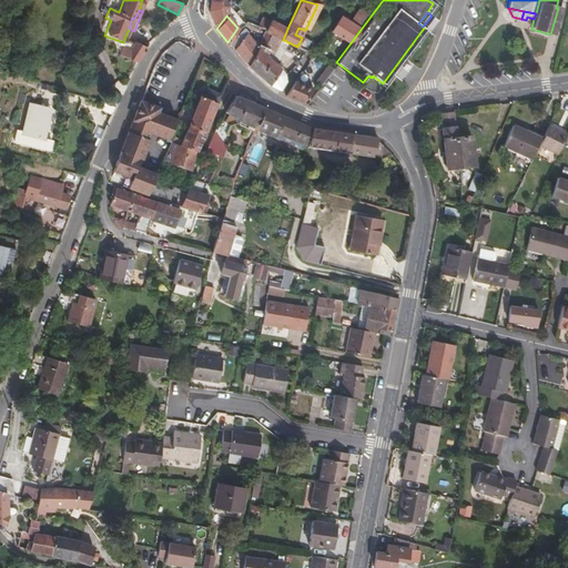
[(358,29),(337,17),(331,32),(351,43),(358,29)]
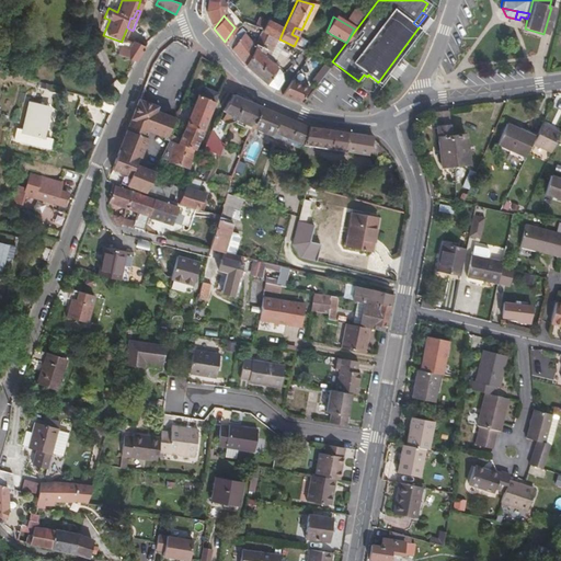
[(272,56),(281,39),(279,39),(284,29),(265,21),(264,24),(262,27),(253,45),(243,64),(265,83),(275,88),(283,78),(281,72),(262,54),(263,52),(272,56)]
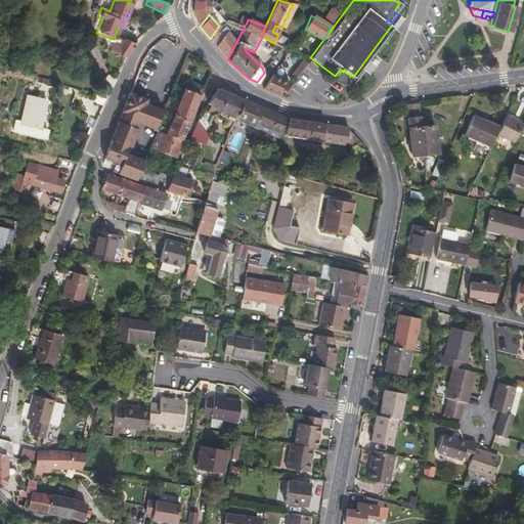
[(227,59),(236,42),(225,31),(215,44),(227,59)]
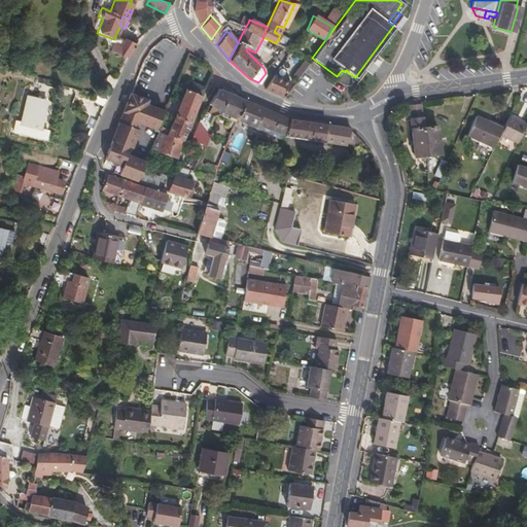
[(127,58),(136,45),(124,39),(124,41),(114,38),(114,39),(108,37),(106,43),(111,45),(108,51),(127,58)]
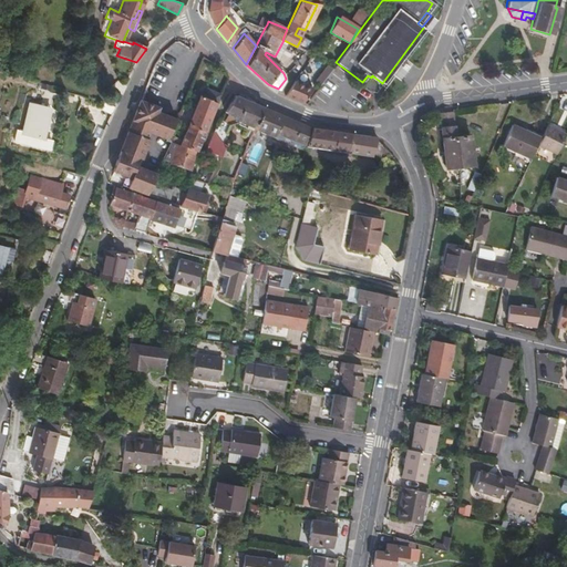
[(319,85),(331,69),(327,65),(315,82),(319,85)]
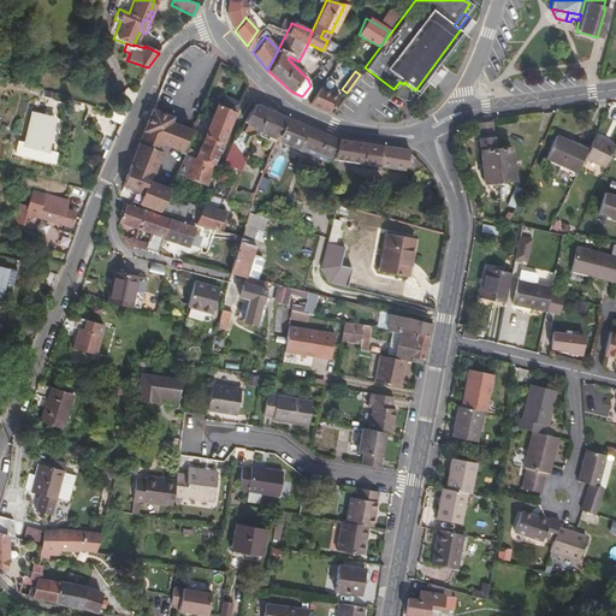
[(326,111),(339,96),(318,87),(309,102),(326,111)]
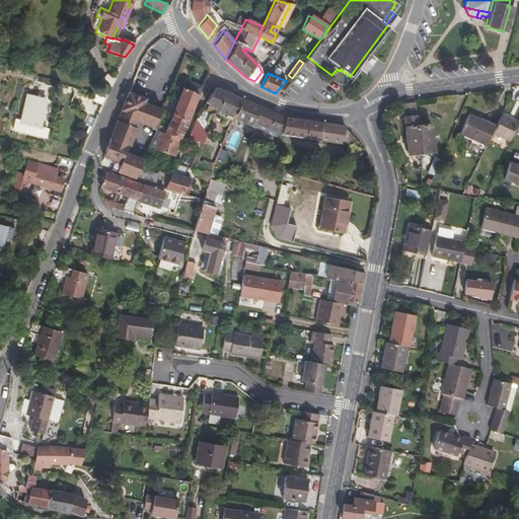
[(197,95),(202,83),(189,76),(182,89),(197,95)]
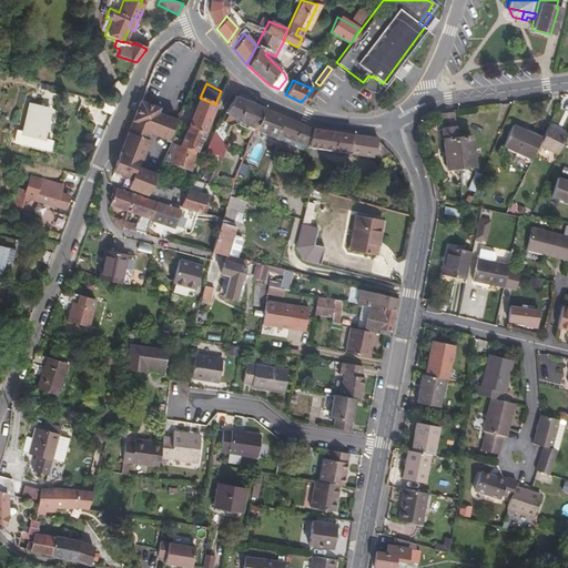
[(254,129),(264,108),(234,94),(224,113),(242,123),(254,129)]
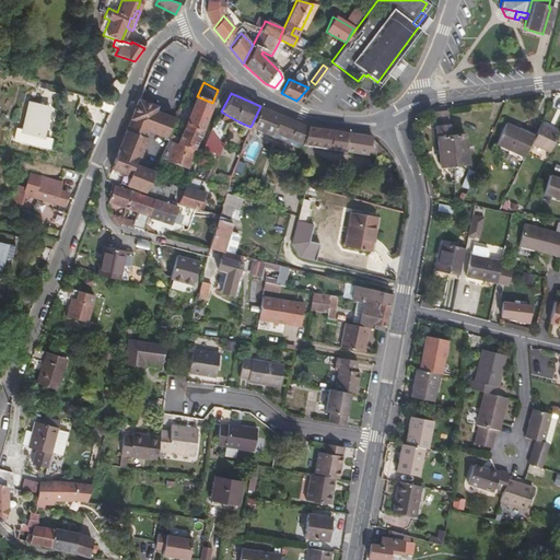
[(201,130),(212,103),(197,96),(185,124),(201,130)]
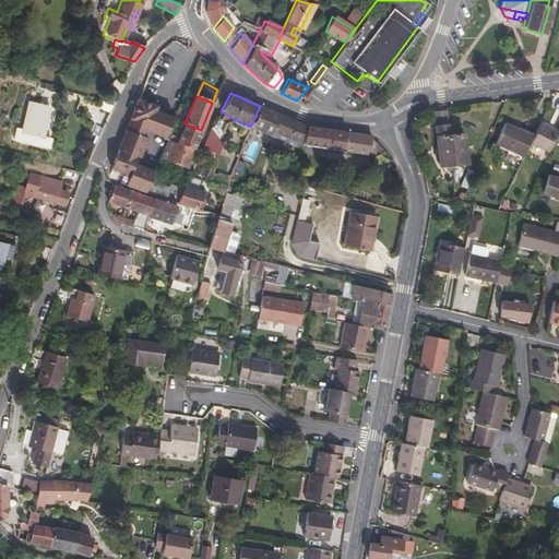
[(153,110),(155,106),(138,98),(135,104),(153,110)]
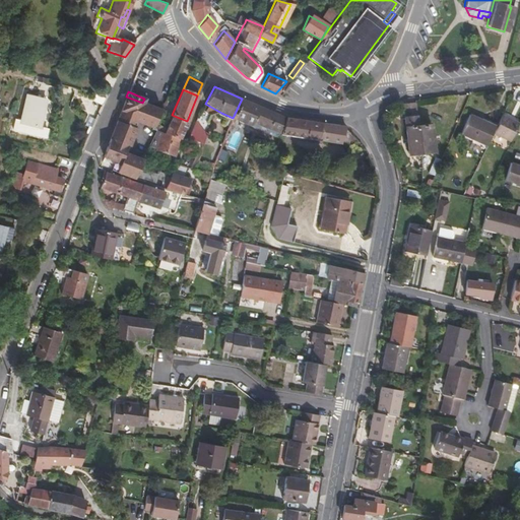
[(37,99),(26,95),(19,121),(12,119),(9,129),(40,138),(42,130),(38,128),(43,110),(35,107),(37,99)]
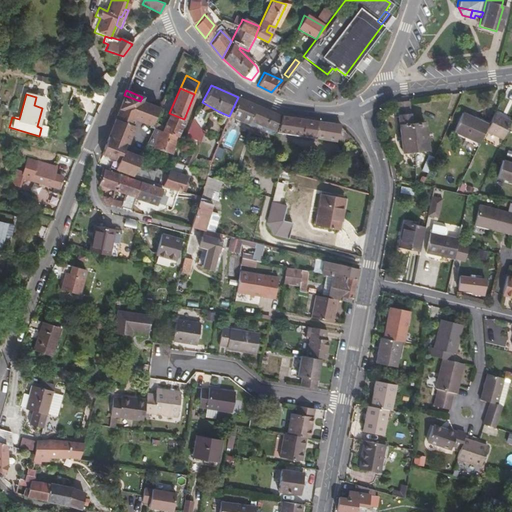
[(130,126),(133,119),(140,101),(124,95),(100,156),(111,160),(116,162),(113,169),(131,176),(136,166),(140,158),(119,151),(122,144),(130,126)]
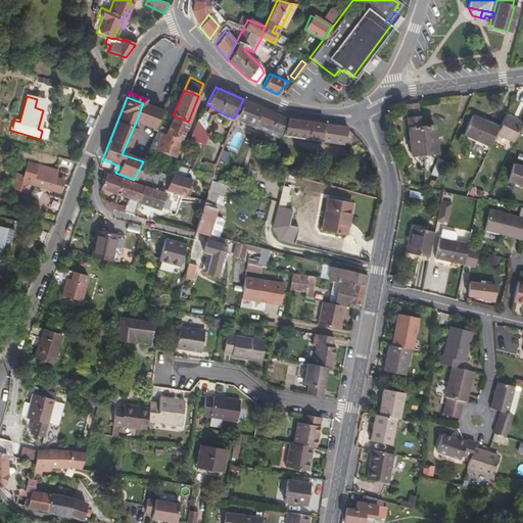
[(43,110),(45,101),(37,99),(35,107),(43,110)]
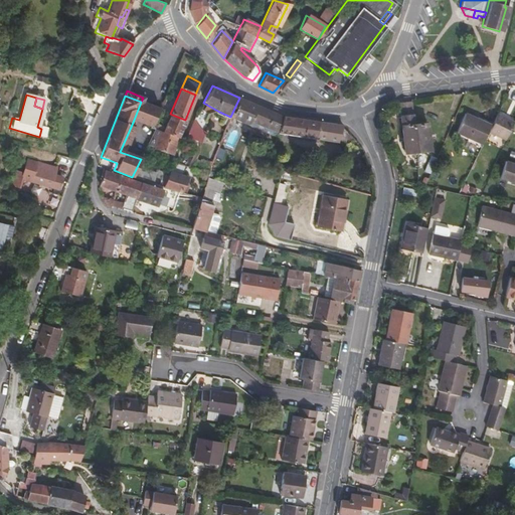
[(276,132),(282,116),(239,98),(230,117),(249,125),(250,122),(276,132)]
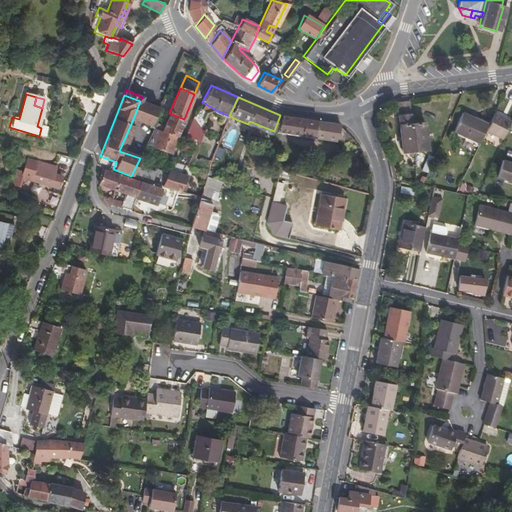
[(150,126),(158,109),(140,101),(133,119),(150,126)]
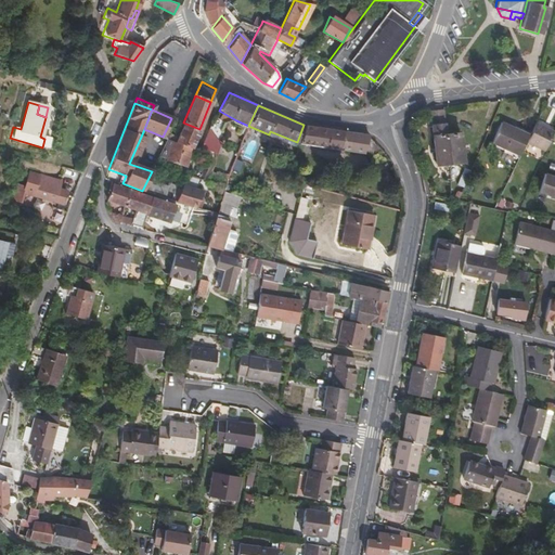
[(444,134),(442,112),(427,113),(428,137),(431,137),(434,165),(447,164),(444,134)]
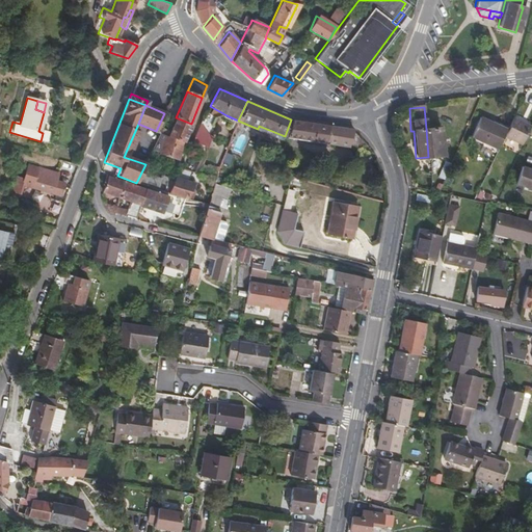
[(497,147),(505,128),(479,116),(471,135),(482,140),(497,147)]
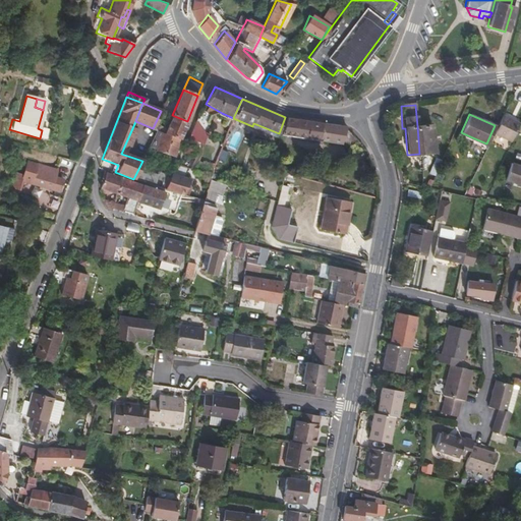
[(179,140),(187,121),(172,115),(164,133),(179,140)]
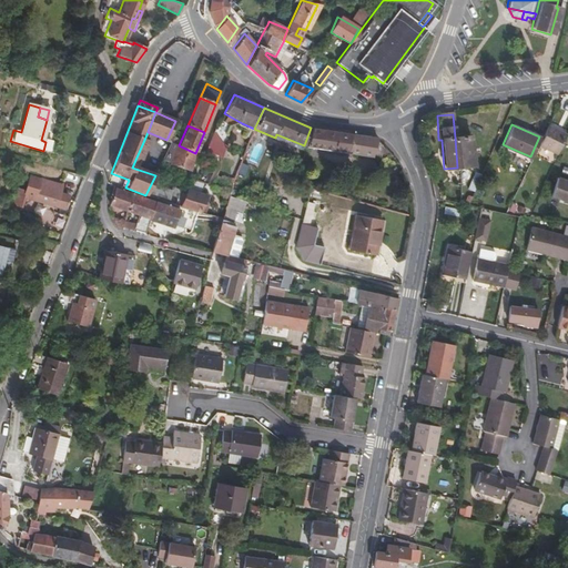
[(557,154),(566,134),(548,127),(538,146),(557,154)]
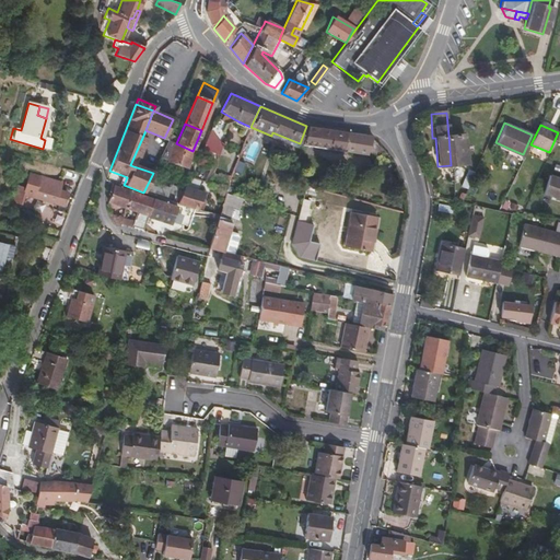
[(375,142),(371,137),(306,126),(300,143),(298,151),(302,153),(304,144),(374,153),(375,142)]
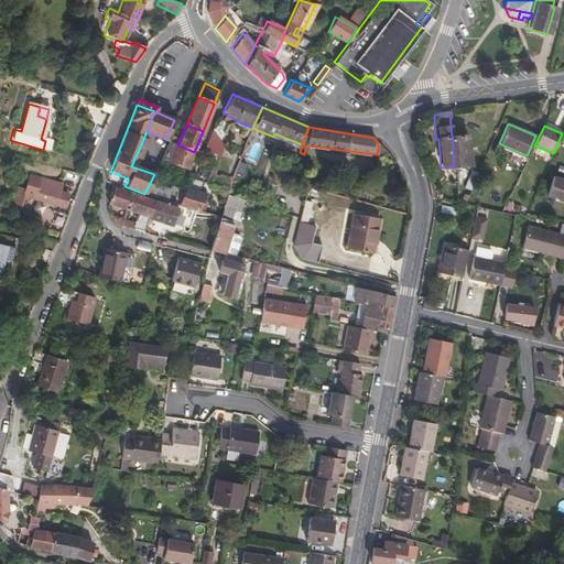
[(223,147),(213,130),(207,143),(210,153),(218,156),(223,147)]
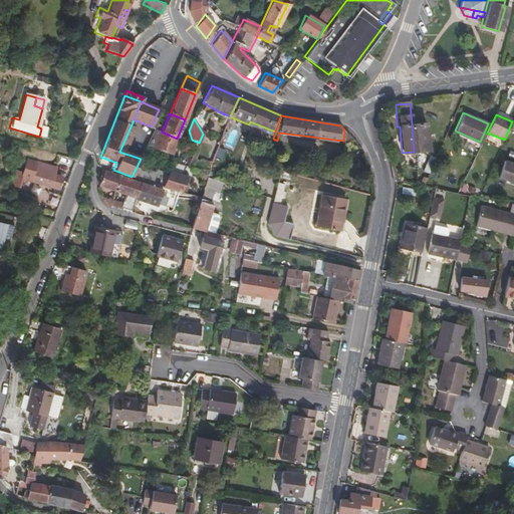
[(427,152),(425,123),(412,124),(414,152),(427,152)]
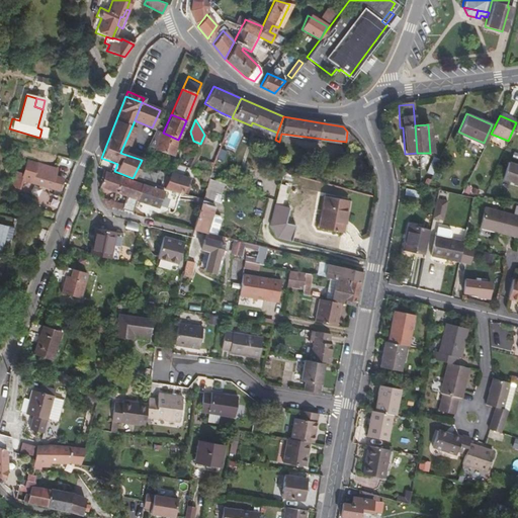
[(126,147),(135,130),(132,127),(123,146),(126,147)]
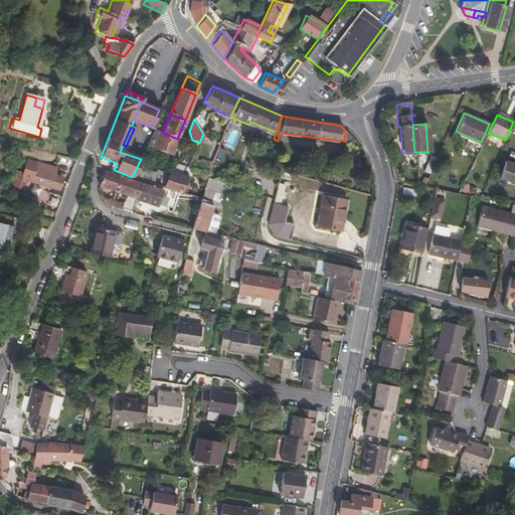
[(172,155),(177,139),(162,132),(155,129),(147,147),(172,155)]
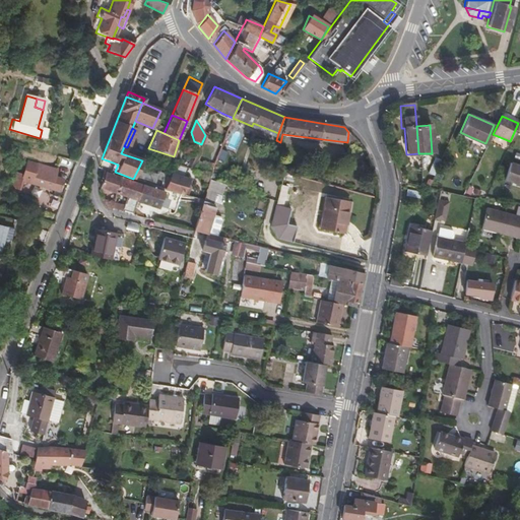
[(485,143),(471,137),(470,141),(483,147),(485,143)]
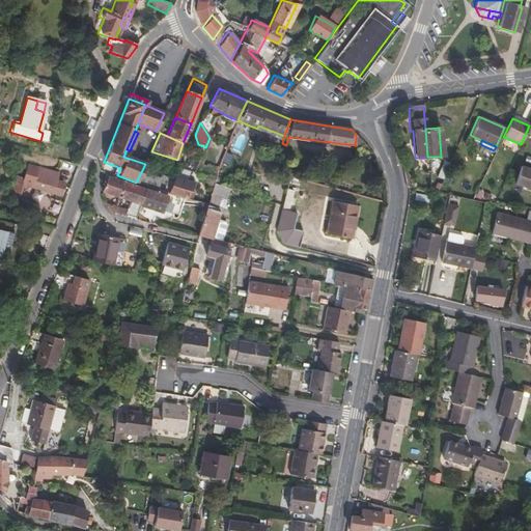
[(117,175),(120,168),(115,166),(112,174),(117,175)]
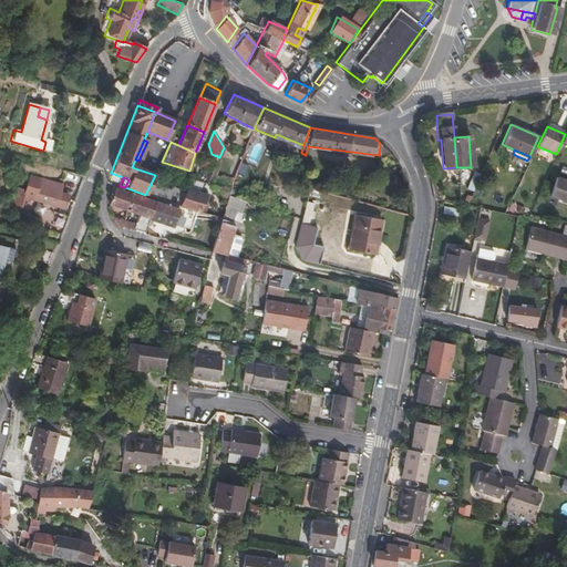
[(566,203),(566,182),(555,178),(548,196),(566,203)]
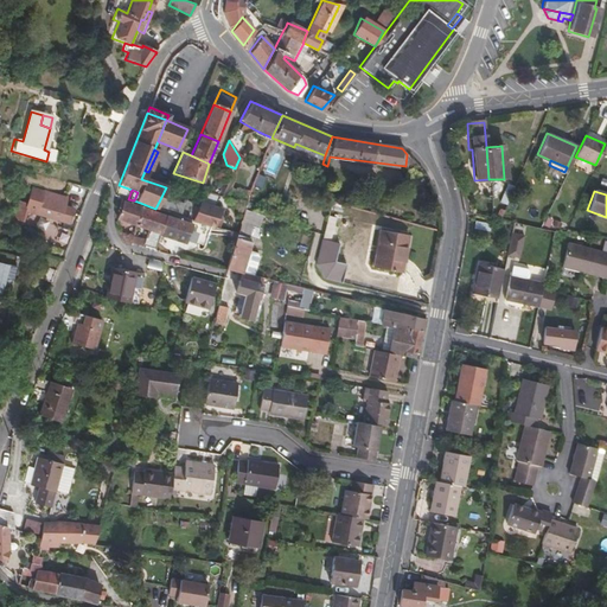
[(66,222),(70,209),(62,206),(64,199),(43,192),(36,212),(66,222)]
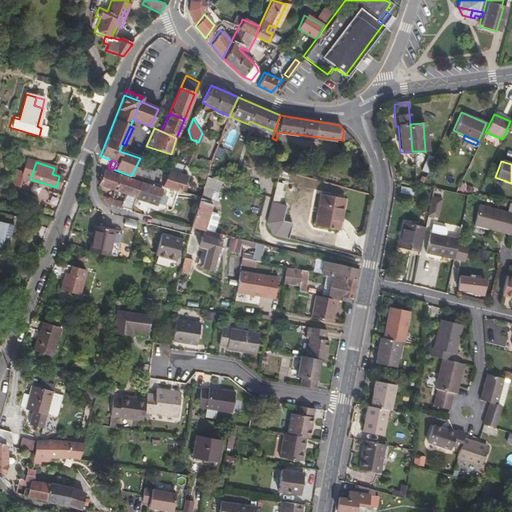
[(162,175),(136,166),(131,176),(158,185),(162,175)]
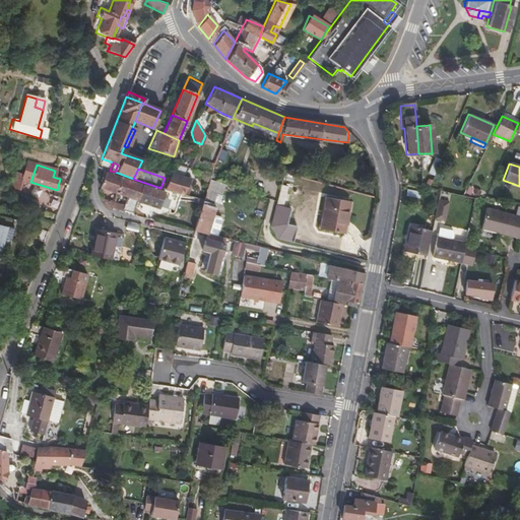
[(428,188),(436,170),(433,169),(428,179),(427,179),(423,187),(428,188)]
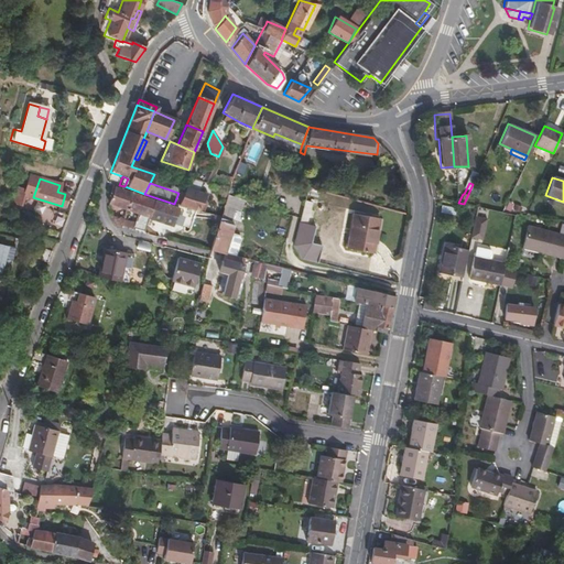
[(126,208),(131,192),(114,185),(108,202),(126,208)]
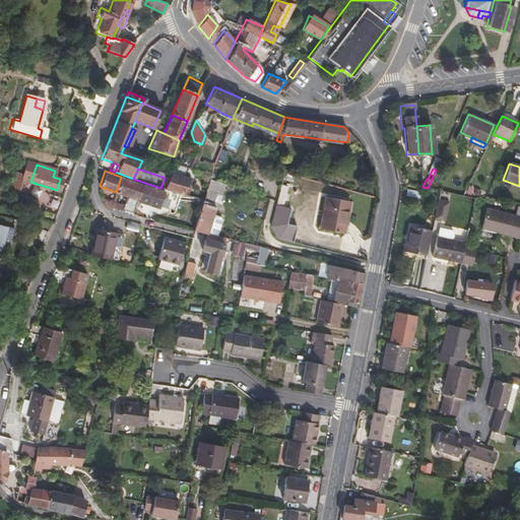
[(166,190),(172,176),(167,174),(165,178),(160,188),(166,190)]
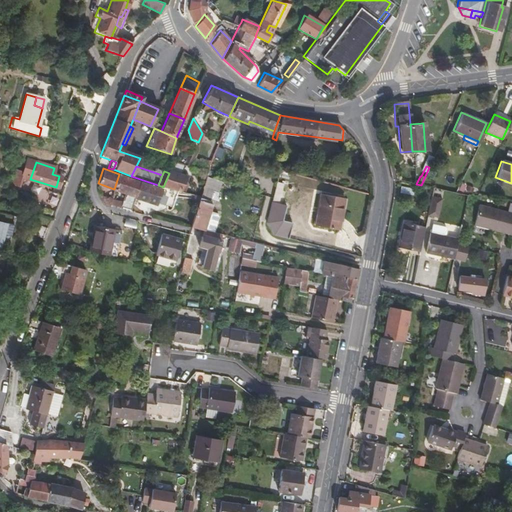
[(182,187),(185,178),(169,173),(163,187),(180,192),(182,187)]
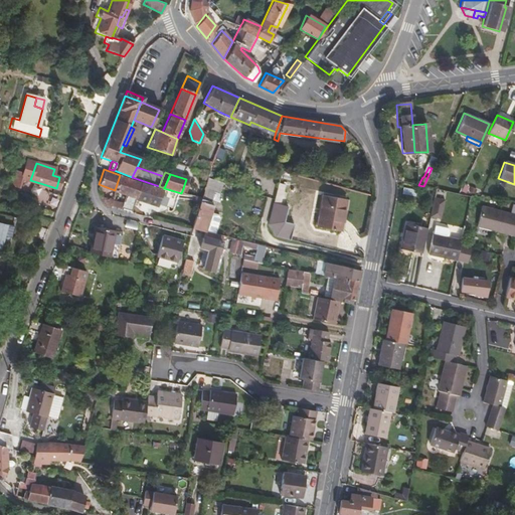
[(135,198),(141,183),(120,175),(115,190),(132,197),(127,211),(130,212),(135,198)]
